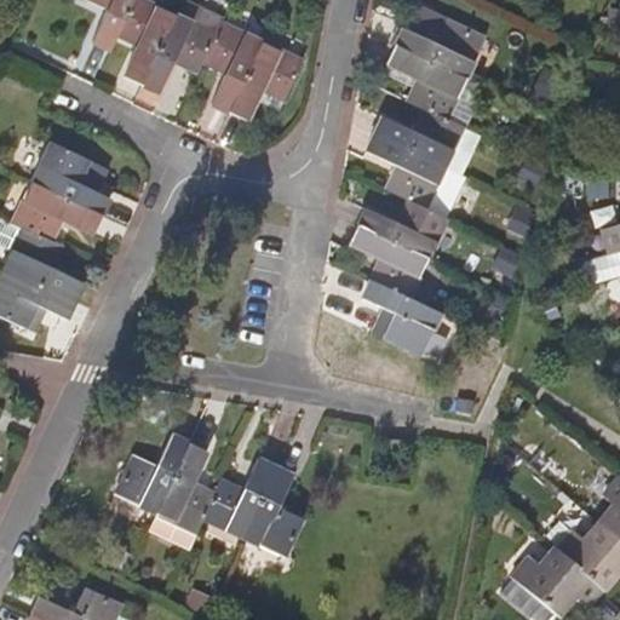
[(95,44),(112,52),(119,39),(137,1),(136,0),(87,0),(87,1),(109,11),(95,44)]
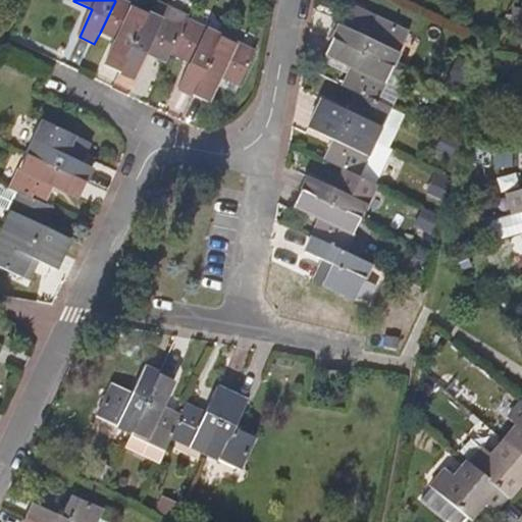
[(149,16),(115,1),(100,33),(118,41),(106,67),(121,74),(149,16)]
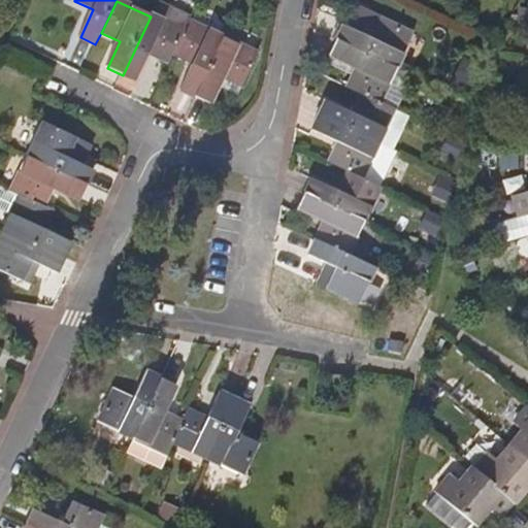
[(155,19),(151,17),(123,75),(138,83),(151,56),(169,65),(173,57),(185,33),(189,25),(191,20),(161,6),(155,19)]
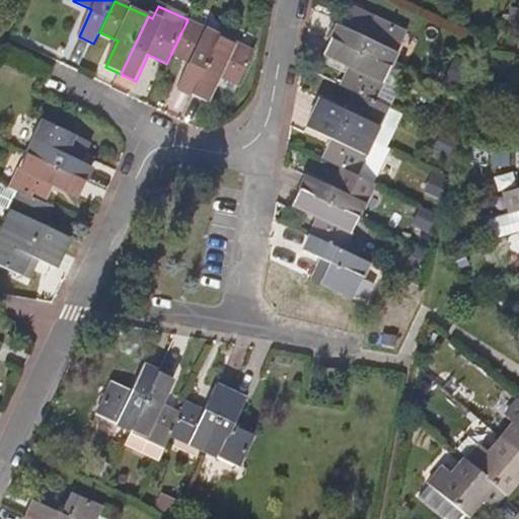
[(518,15),(508,15),(508,23),(518,23),(518,15)]
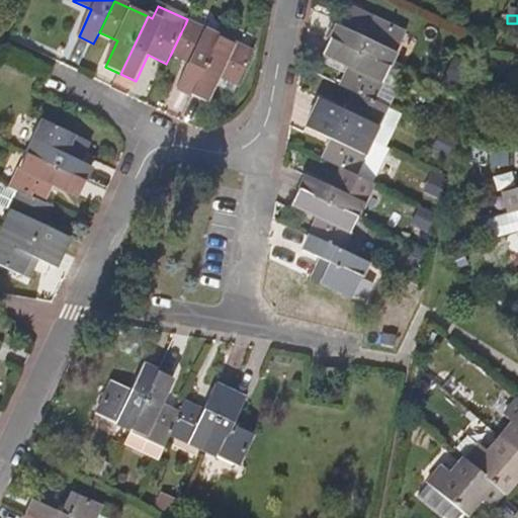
[(339,26),(333,39),(392,68),(395,61),(407,36),(375,20),(366,38),(339,26)]
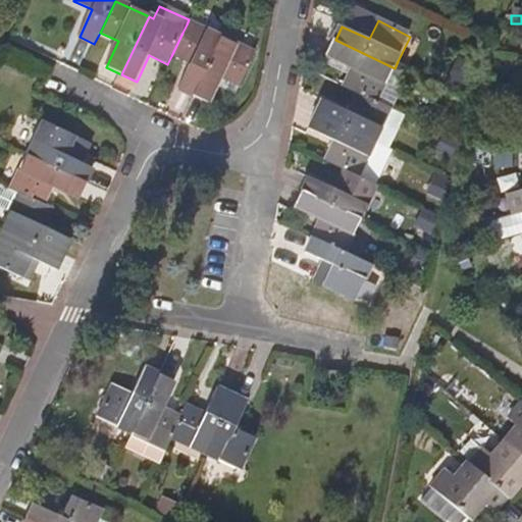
[(220,41),(187,24),(183,33),(171,56),(191,66),(178,93),(193,99),(220,41)]
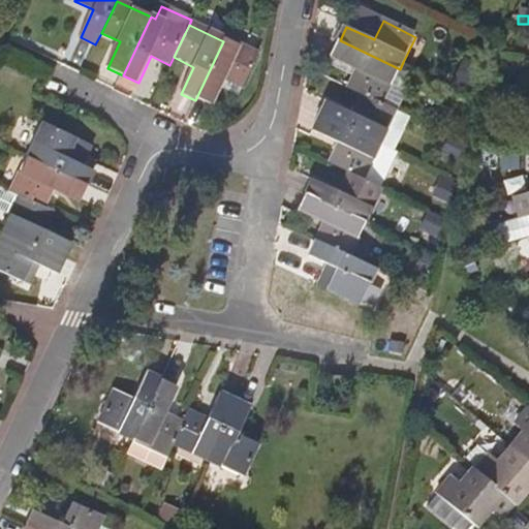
[(396,76),(400,69),(340,40),(332,56),(360,69),(350,89),(365,95),(383,103),(396,76)]
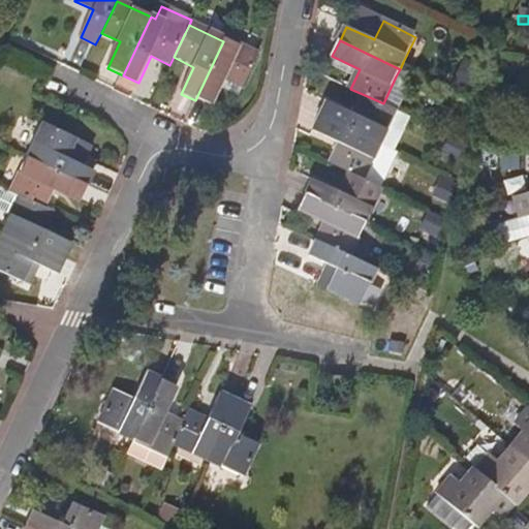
[(256,57),(223,41),(195,100),(211,107),(223,81),(242,89),(256,57)]
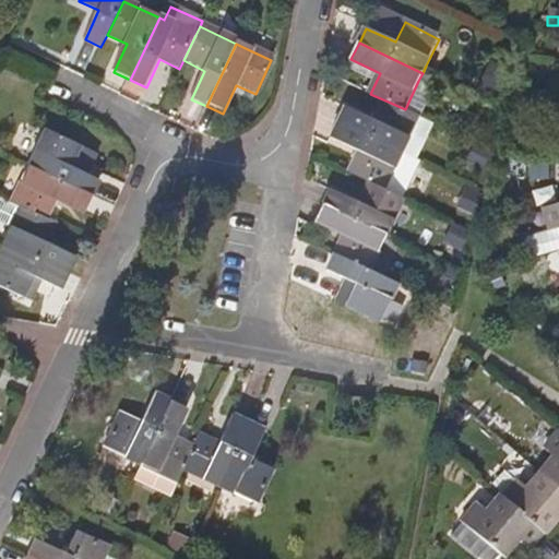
[(510,69),(494,60),(478,93),(495,100),(510,69)]
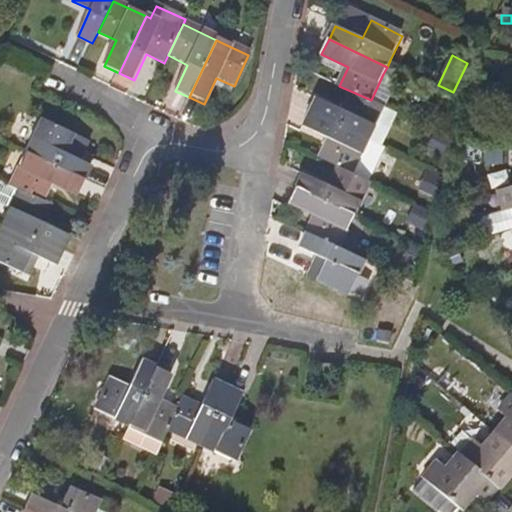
[(404,67),(390,60),(387,67),(400,73),(404,67)]
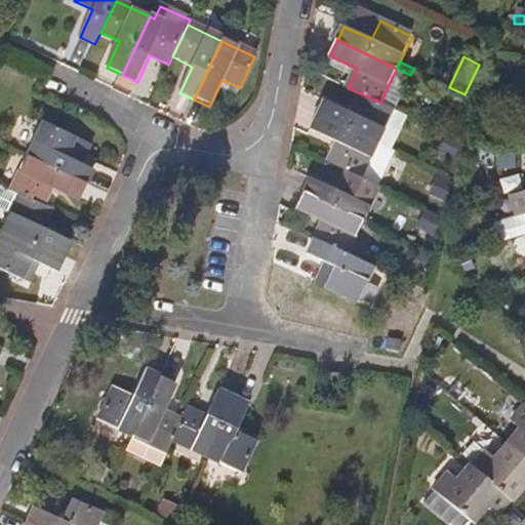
[(397,69),(393,76),(407,82),(410,75),(397,69)]
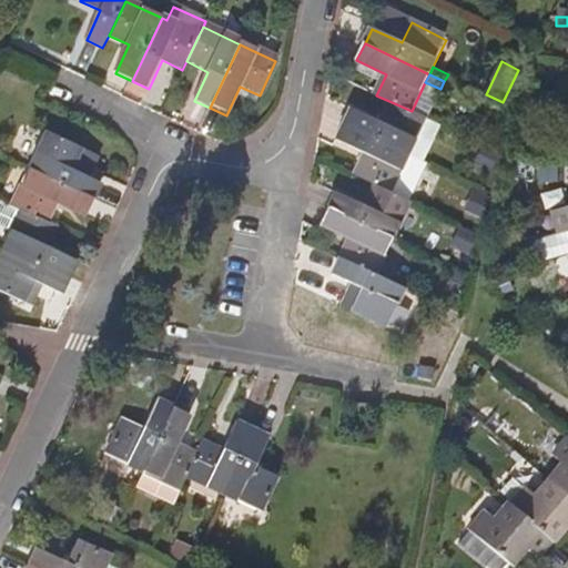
[(555,92),(530,90),(529,101),(554,104),(555,92)]
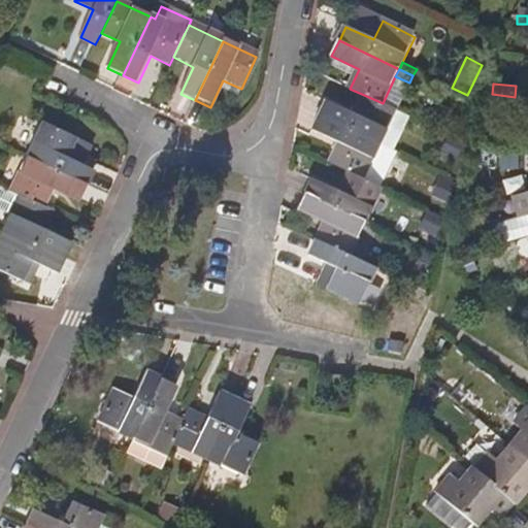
[(380,143),(396,109),(383,103),(364,95),(355,114),(328,101),(321,116),(380,143)]
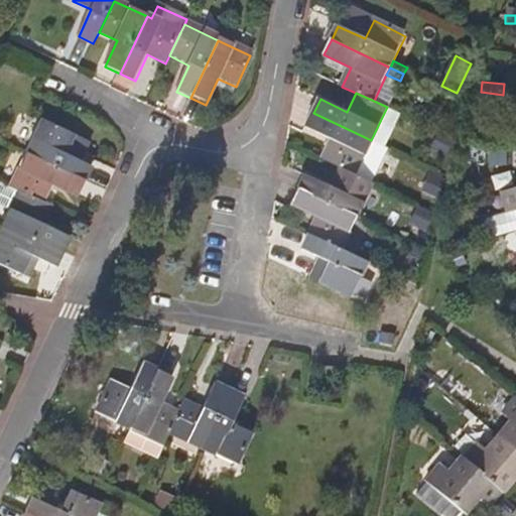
[(402,114),(387,107),(371,140),(387,147),(402,114)]
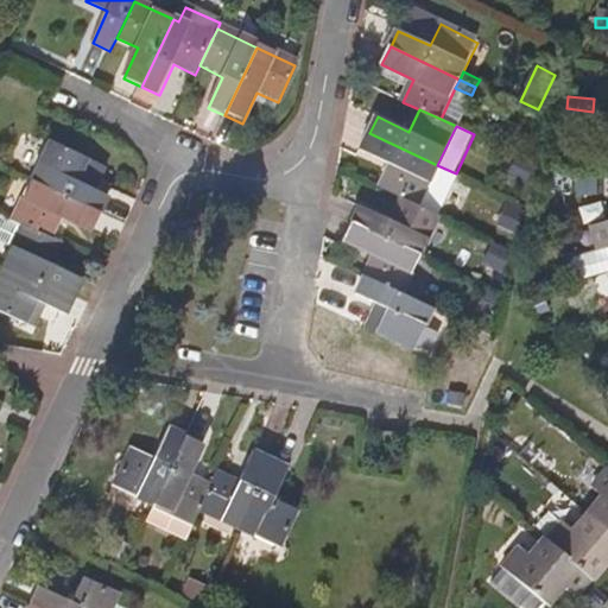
[(418,204),(437,165),(369,133),(361,151),(391,165),(380,188),(401,197),(418,204)]
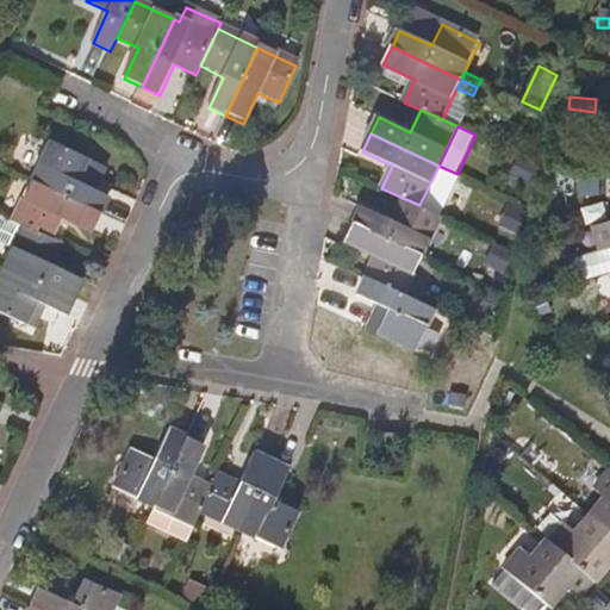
[(49,143),(31,181),(101,215),(109,198),(76,182),(86,161),(49,143)]
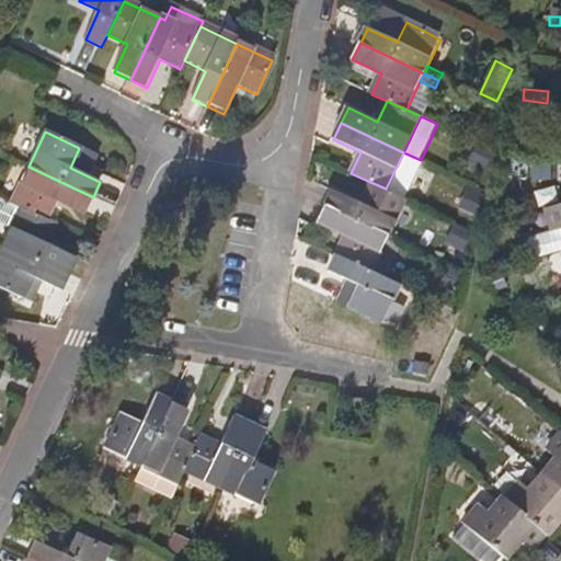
[(494,155),(478,147),(470,162),(487,170),(494,155)]
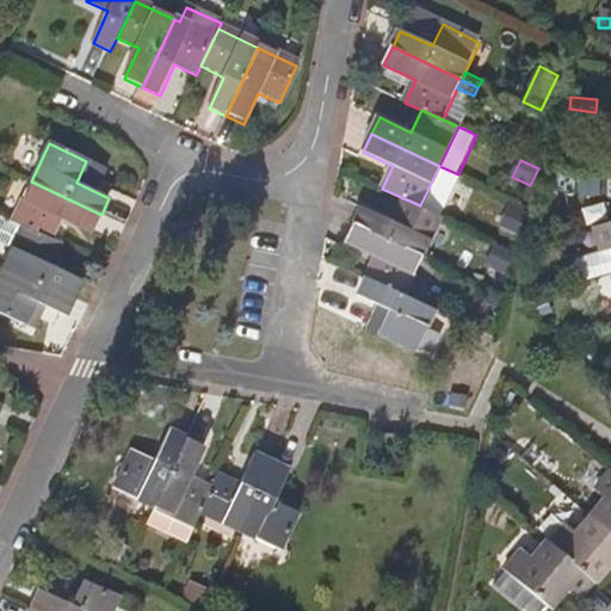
[(448,218),(466,178),(458,174),(439,166),(420,205),(440,215),(448,218)]
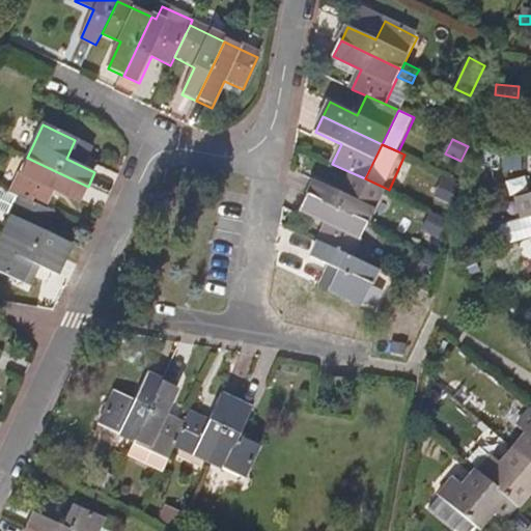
[(27,158),(10,192),(21,197),(43,207),(52,189),(80,203),(88,187),(27,158)]
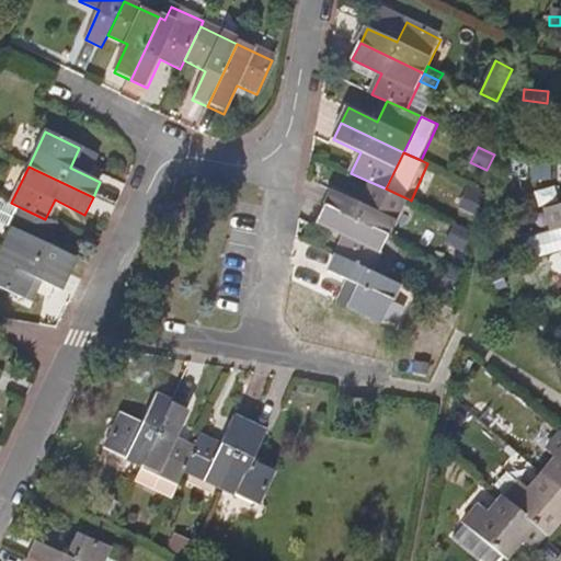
[(387,235),(404,197),(386,189),(370,182),(361,203),(331,190),(324,204),(387,235)]
